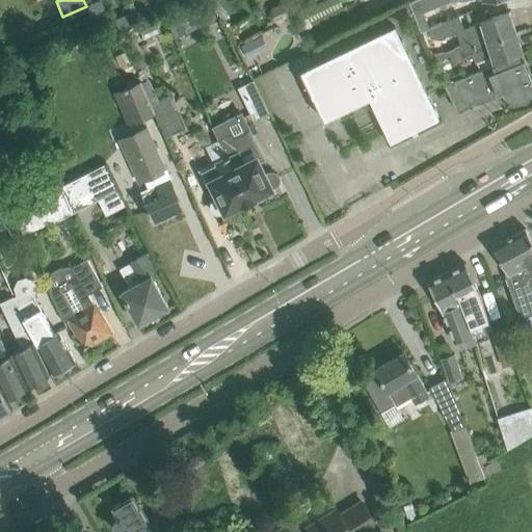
[(459,16),(458,14),(439,20),(434,7),(450,1),(450,2),(464,0),(481,0),(482,1),(486,0),(415,0),(409,2),(421,30),(428,28),(459,16)]
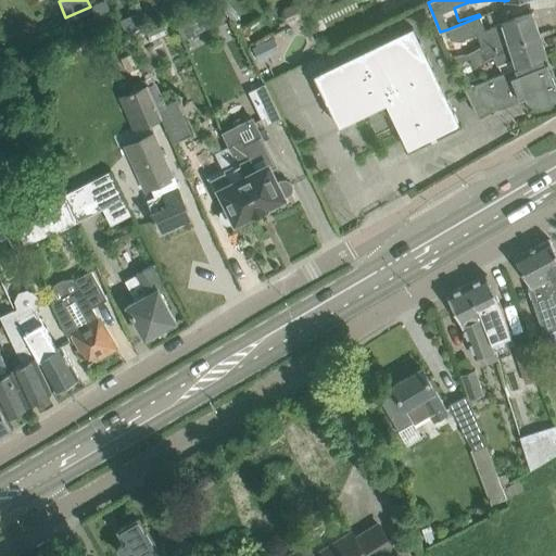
[(478,35),(481,47),(491,42),(495,49),(539,34),(531,11),(483,27),(480,16),(447,29),(450,38),(459,40),(463,39),(478,35)]
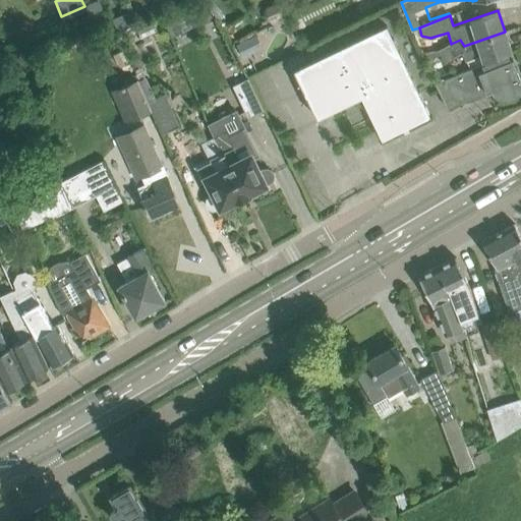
[(463,11),(456,13),(458,20),(465,18),(463,11)]
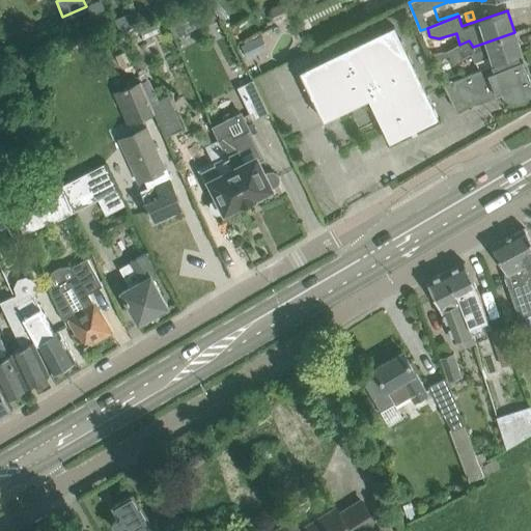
[(303,68),(324,120),(325,119),(324,118),(363,100),(361,96),(363,95),(373,99),(375,101),(371,103),(390,141),(389,142),(390,143),(440,119),(403,37),(400,38),(396,28),(397,25),(396,24),(395,27),(385,32),(384,30),(304,68),(304,67),(303,68)]
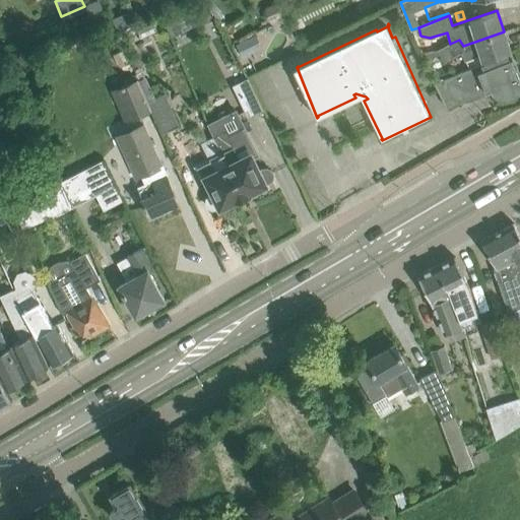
[(511,52),(504,31),(463,46),(459,40),(450,44),(439,51),(427,52),(421,55),(425,63),(441,55),(445,60),(461,51),(466,60),(481,55),(483,62),(507,53),(511,52)]
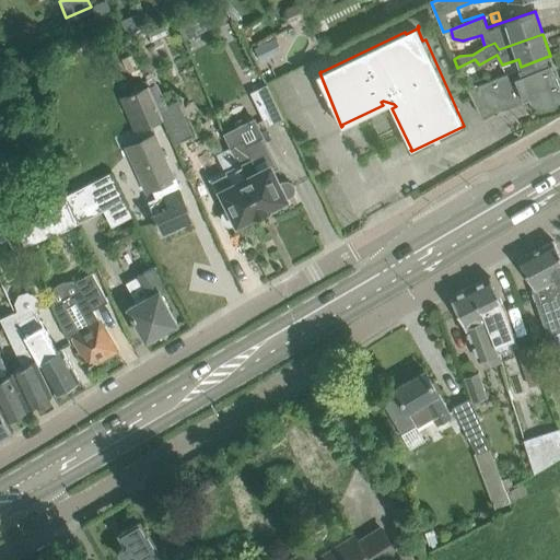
[(546,57),(521,67),(469,88),(480,116),(529,96),(531,100),(533,102),(535,104),(537,105),(539,106),(543,106),(546,106),(549,106),(551,105),(555,104),(557,102),(558,98),(559,96),(559,94),(559,85),(559,84),(555,72),(552,73),(546,57)]
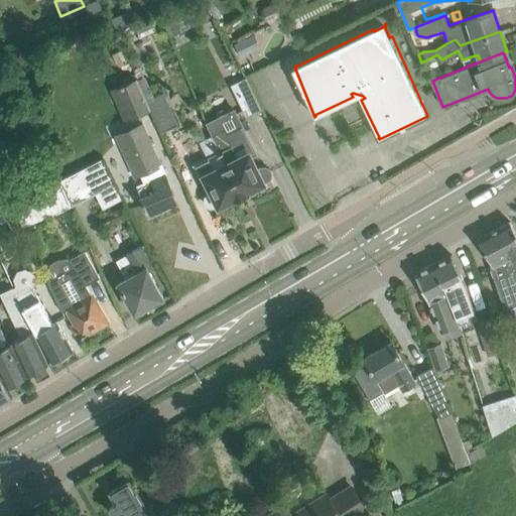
[(144,77),(137,80),(149,107),(161,133),(178,126),(163,93),(153,98),(144,77)]
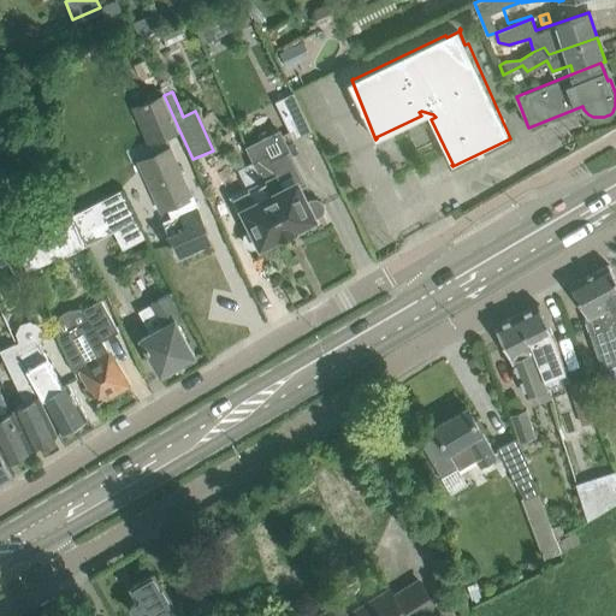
[(295,93),(276,102),(290,132),(294,131),(297,138),(313,131),(295,93)]
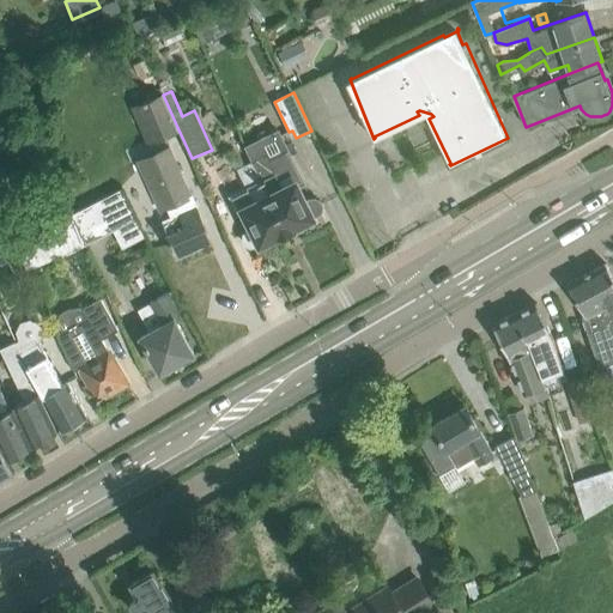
[(158,135),(177,127),(163,95),(143,103),(158,135)]
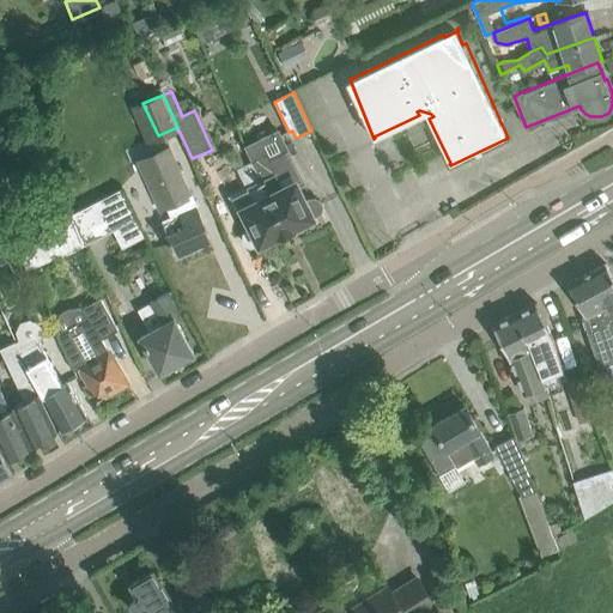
[(243,145),(252,161),(287,232),(297,228),(296,225),(313,217),(317,214),(319,213),(320,211),(321,210),(321,208),(322,207),(322,206),(321,205),(321,204),(320,202),(319,200),(317,199),(315,198),(313,198),(311,199),(310,199),(305,201),(296,182),(302,180),(275,128),(243,145)]
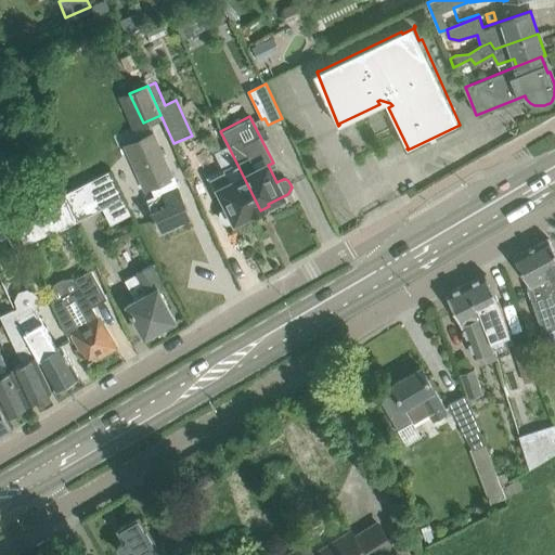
[(154,217),(152,217),(154,222),(156,221),(160,231),(172,226),(172,223),(189,216),(152,133),(123,146),(154,217)]
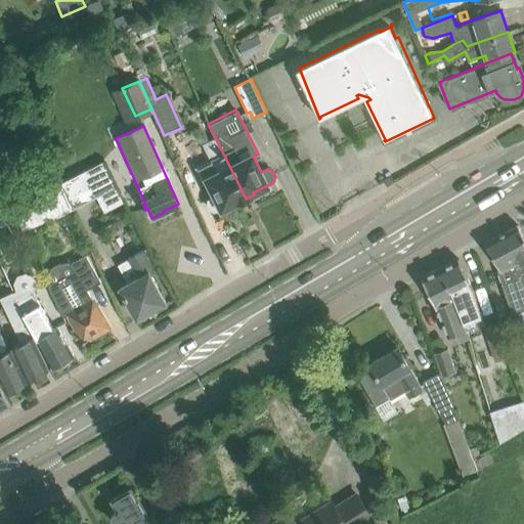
[(217,210),(221,208),(235,201),(236,203),(246,199),(215,137),(203,143),(211,160),(195,167),(202,180),(206,178),(215,195),(210,198),(209,199),(208,201),(208,202),(207,204),(208,205),(208,206),(209,208),(210,209),(211,210),(212,210),(214,211),(216,211),(217,210)]
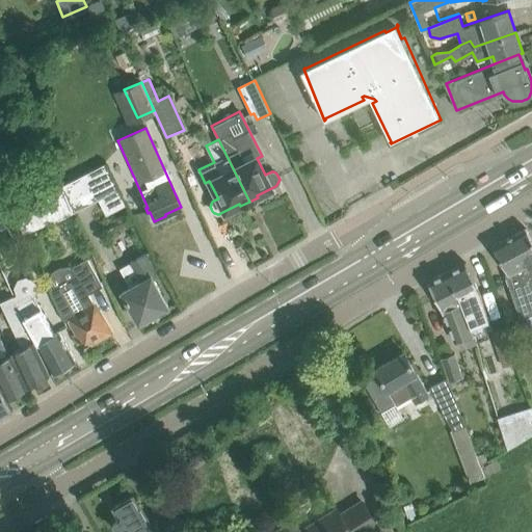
[(105,163),(60,186),(61,187),(61,188),(73,214),(118,190),(105,163)]
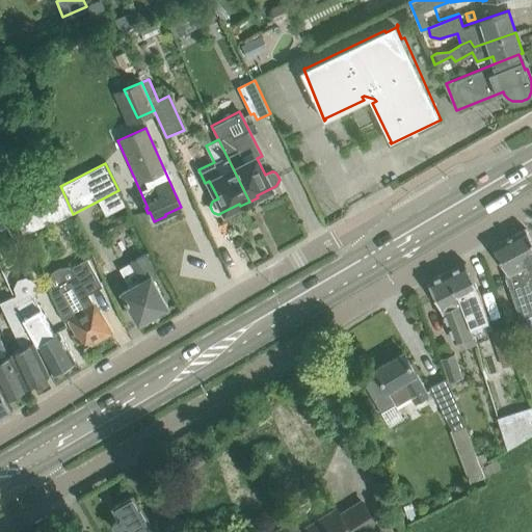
[(24,235),(73,214),(61,188),(16,216),(24,235)]
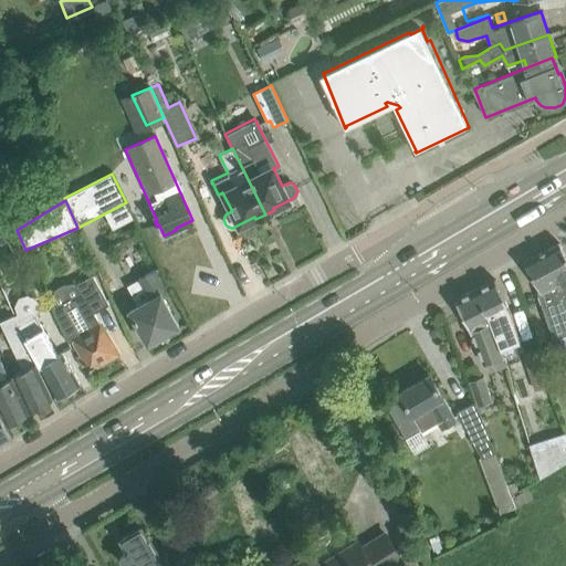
[(565,255),(558,242),(544,250),(562,282),(565,291),(565,255)]
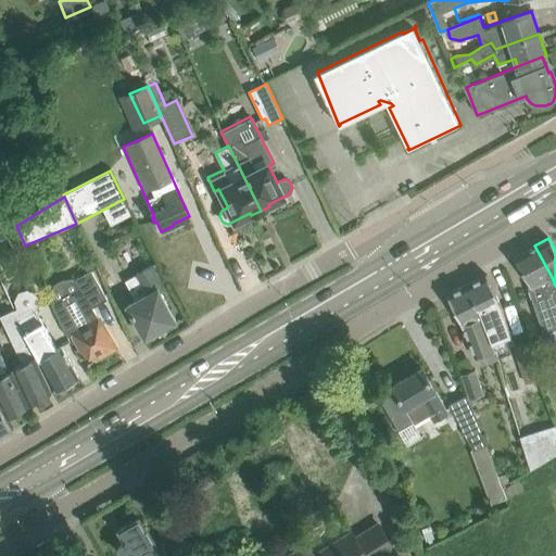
[(555,331),(555,286),(552,277),(534,245),(515,256),(530,286),(527,287),(544,336),(555,331)]
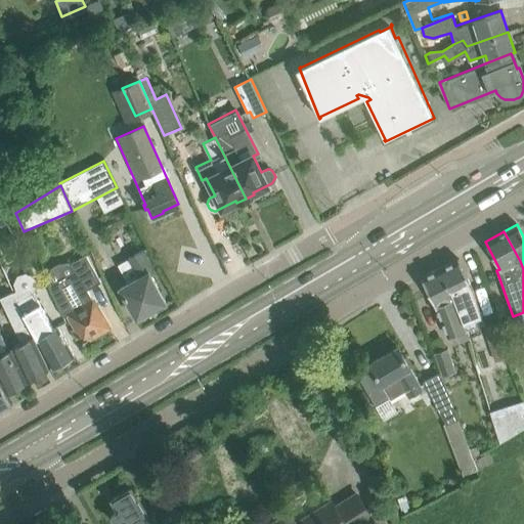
[(155,308),(166,302),(148,271),(154,269),(143,251),(129,259),(118,264),(127,282),(119,287),(136,318),(147,312),(149,316),(157,312),(155,308)]
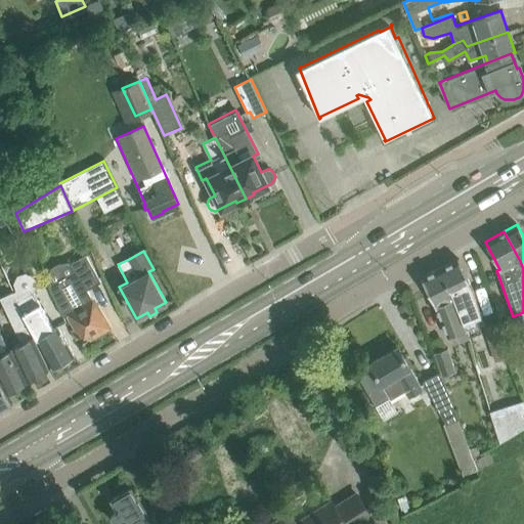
[(51,290),(63,316),(68,314),(80,336),(83,342),(89,339),(88,338),(108,326),(87,290),(100,281),(86,255),(70,264),(77,275),(51,290)]
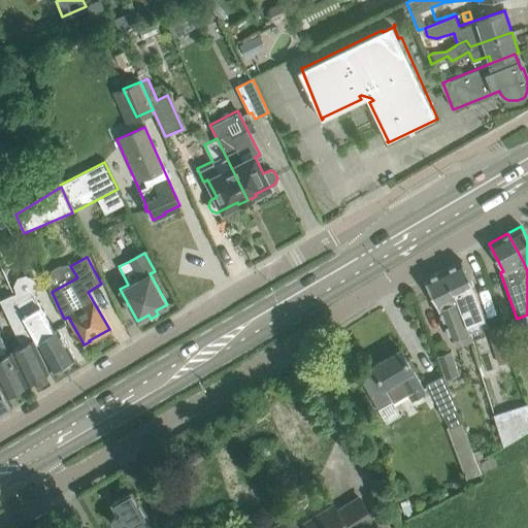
[(461,260),(442,269),(458,300),(470,332),(470,334),(488,328),(475,291),(461,260)]
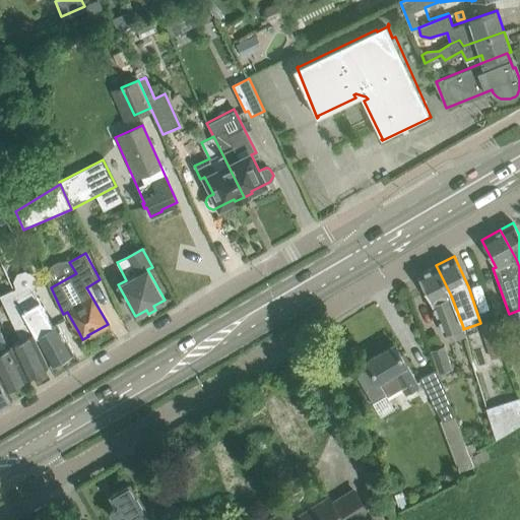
[(464,331),(463,329),(463,327),(451,296),(436,265),(417,274),(433,306),(435,305),(446,337),(464,331)]
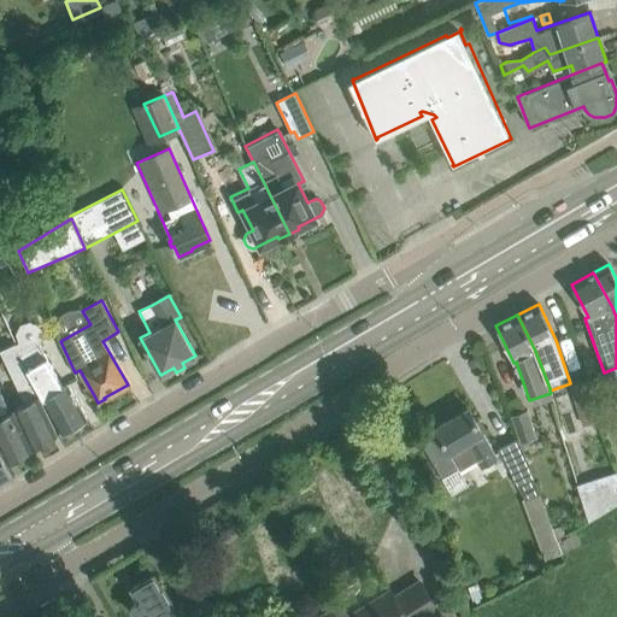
[(17,344),(13,345),(24,368),(25,366),(34,386),(62,433),(87,418),(66,383),(62,387),(39,344),(40,341),(41,339),(41,338),(42,336),(42,335),(42,334),(41,330),(41,328),(40,325),(37,324),(36,322),(34,321),(31,321),(29,319),(25,321),(23,321),(21,322),(18,323),(17,325),(16,328),(15,330),(15,333),(15,334),(15,335),(15,338),(16,340),(17,344)]
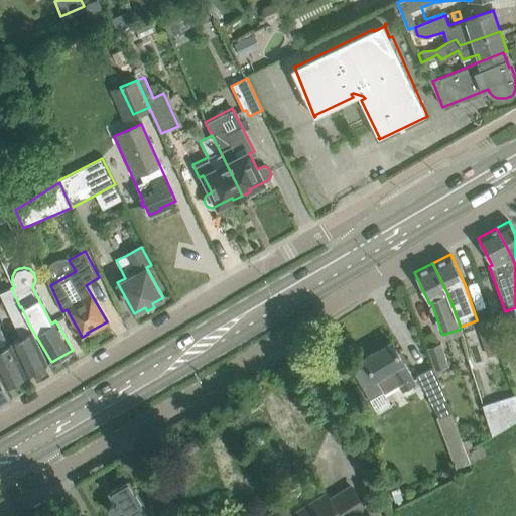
[(21,310),(28,323),(21,306),(20,307),(11,288),(0,293),(0,298),(19,338),(9,344),(28,375),(48,364),(18,313),(21,310)]
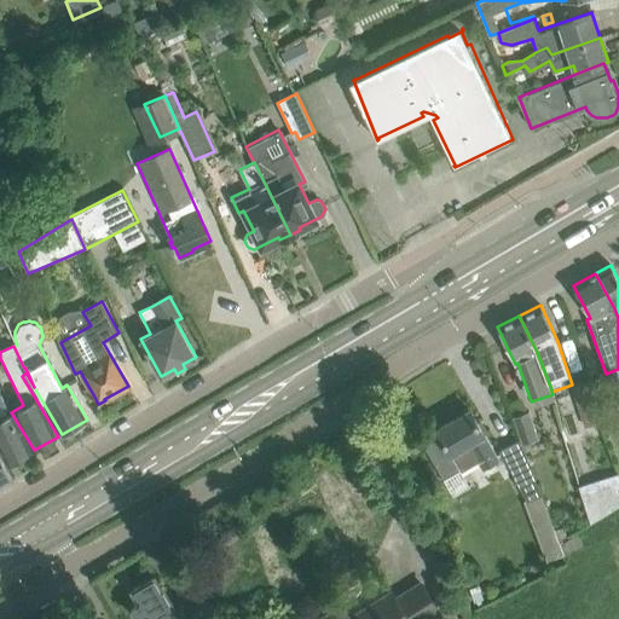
[(601,424),(586,382),(572,387),(586,429),(601,424)]
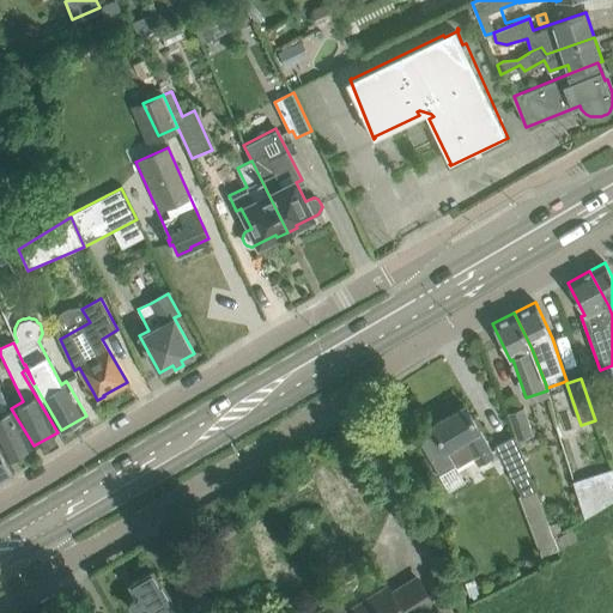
[(493,455),(465,406),(432,425),(435,429),(419,438),(441,474),(471,455),(477,465),(493,455)]
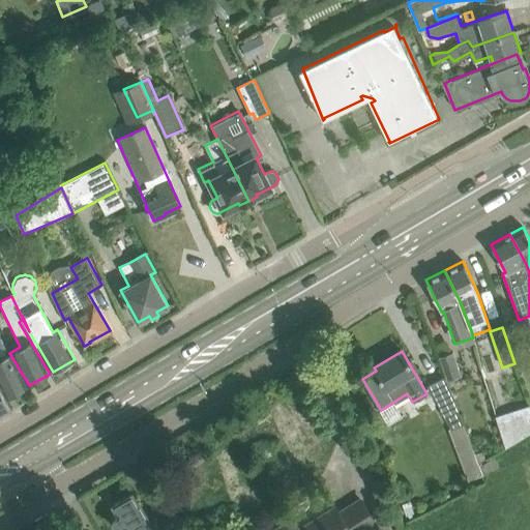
[(0,388),(6,399),(29,385),(9,353),(0,357),(0,388)]
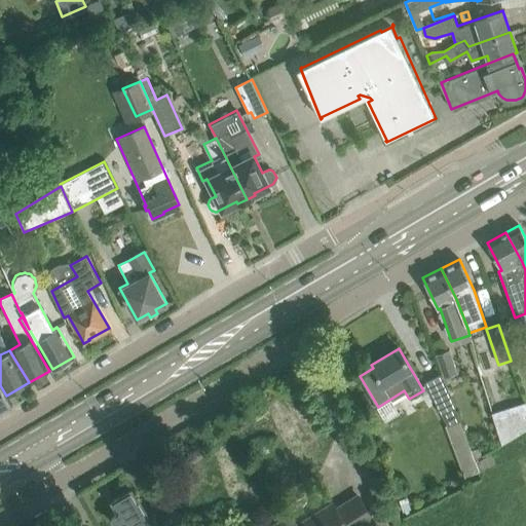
[(437,357),(443,374),(444,379),(458,375),(450,351),(437,357)]
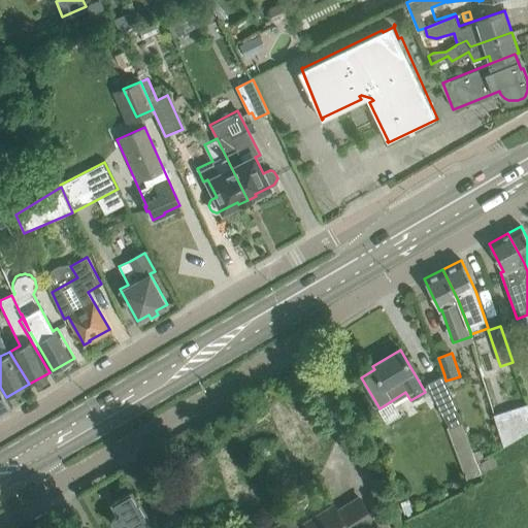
[(461,424),(446,381),(444,375),(426,386),(452,429),(461,424)]
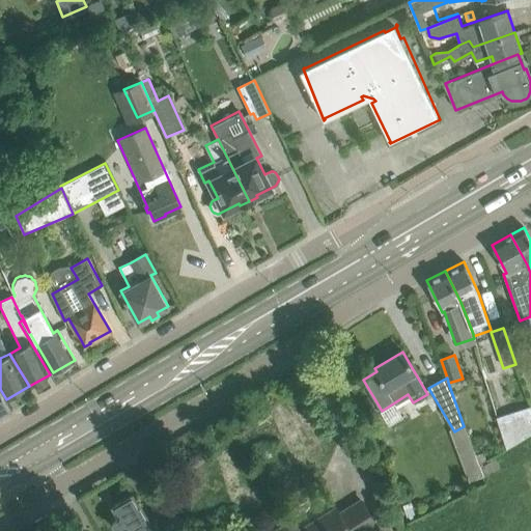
[(0,416),(11,410),(5,399),(6,399),(0,389),(0,416)]
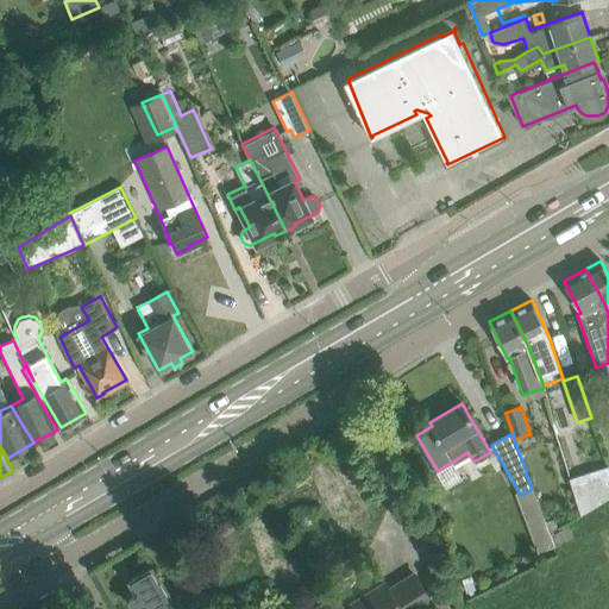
[(608,463),(571,476),(582,509),(608,500),(608,463)]
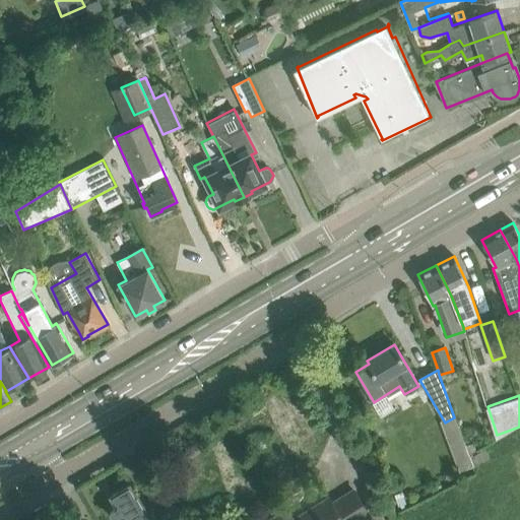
[(135,496),(129,484),(112,496),(115,501),(108,506),(110,511),(110,514),(112,518),(116,519),(115,519),(145,519),(144,517),(147,516),(141,505),(142,505),(137,495),(135,496)]
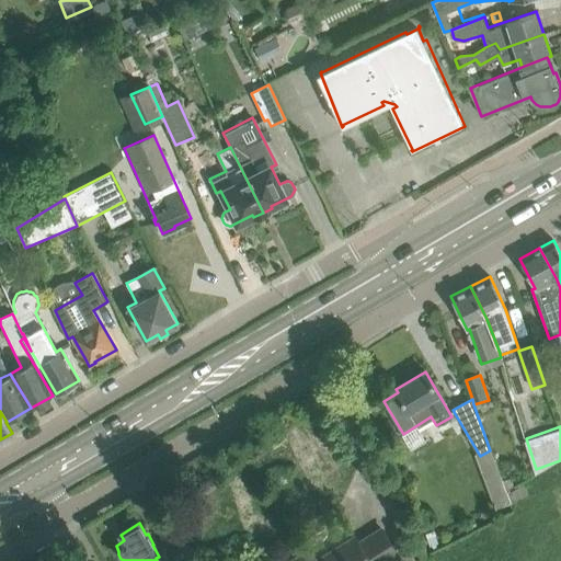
[(316,560),(308,548),(287,560),(386,560),(397,554),(381,528),(357,544),(354,537),(338,547),(340,551),(322,560),(316,560)]
